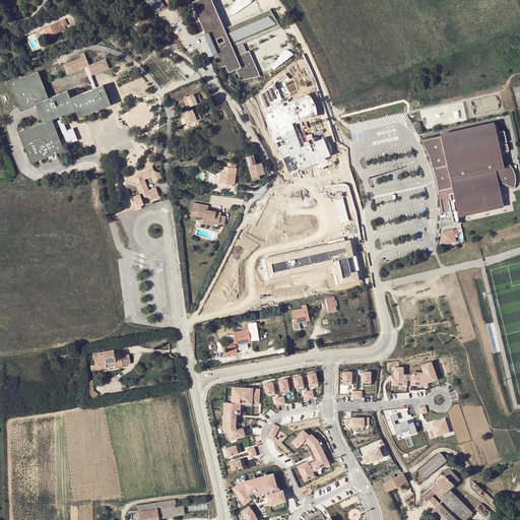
[(160,0),(144,0),(155,14),(166,7),(160,0)]
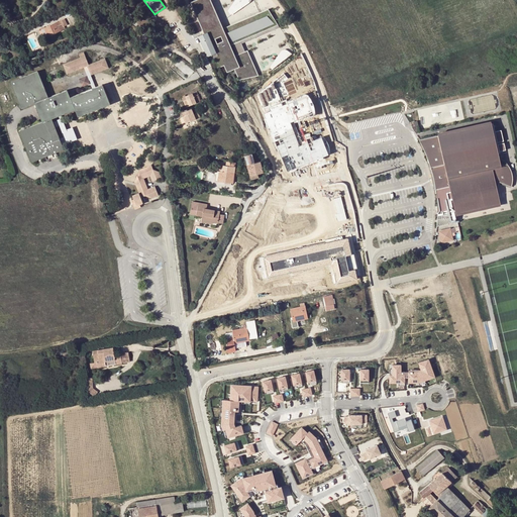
[(278,25),(269,9),(221,29),(208,0),(189,0),(204,34),(198,36),(209,60),(214,58),(219,68),(224,66),(227,73),(234,70),(239,80),(256,76),(246,52),(245,52),(240,41),(278,25)]
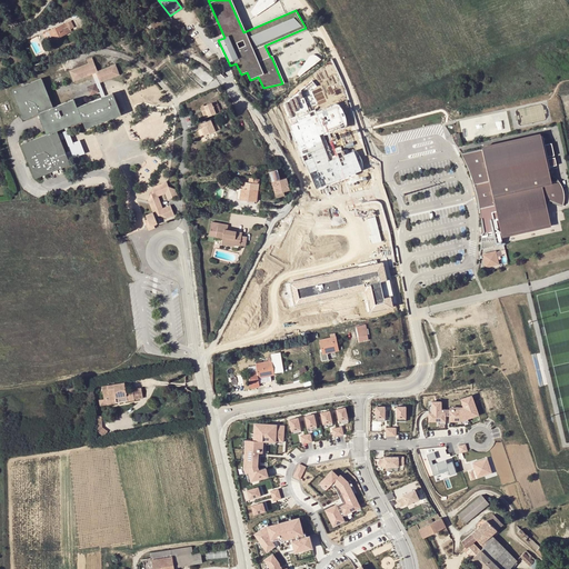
[(255,17),(260,13),(257,8),(267,0),(269,0),(272,5),(276,0),(258,0),(251,12),(255,17)]
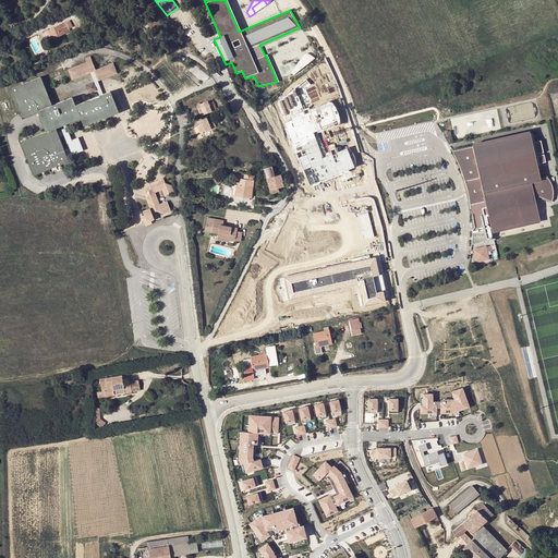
[(262,0),(252,8),(255,13),(267,4),(264,0),(262,0)]
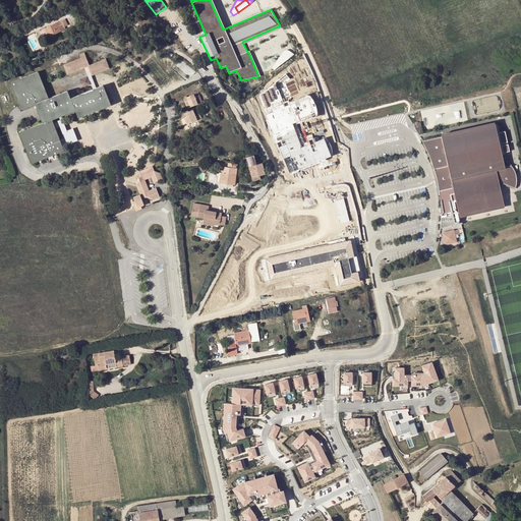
[(46,40),(50,39),(49,37),(65,29),(64,26),(63,24),(62,24),(60,21),(45,29),(45,27),(41,29),(46,40)]
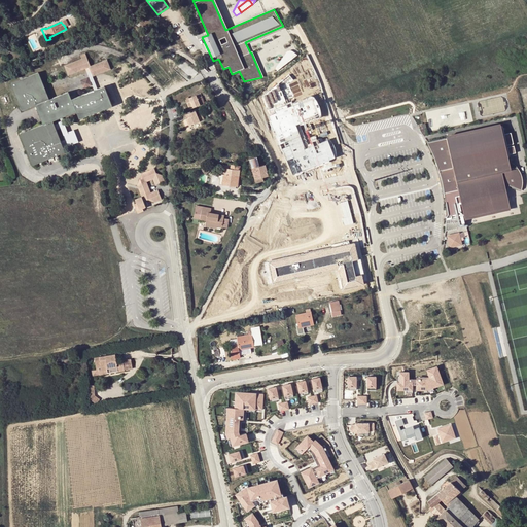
[(286,53),(278,65),(281,68),(297,55),(293,51),(290,50),(286,53)]
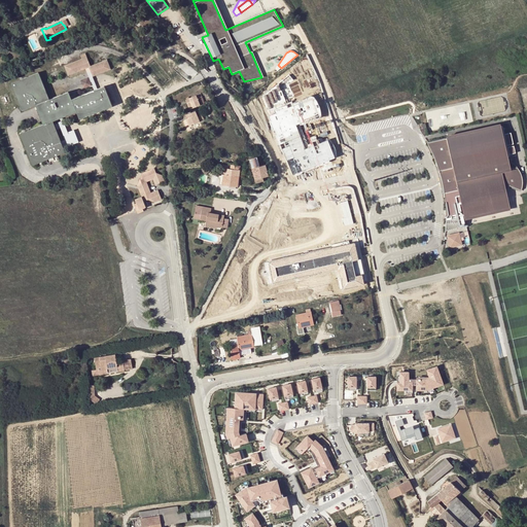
[(68,76),(84,69),(89,68),(92,77),(110,70),(107,61),(91,67),(85,54),(80,56),(81,60),(64,66),(68,76)]
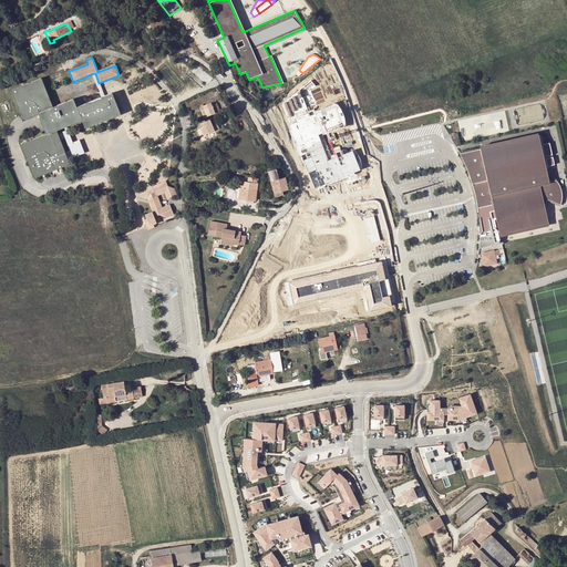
[(101,98),(104,96),(99,83),(95,73),(91,74),(94,83),(99,92),(101,98)]
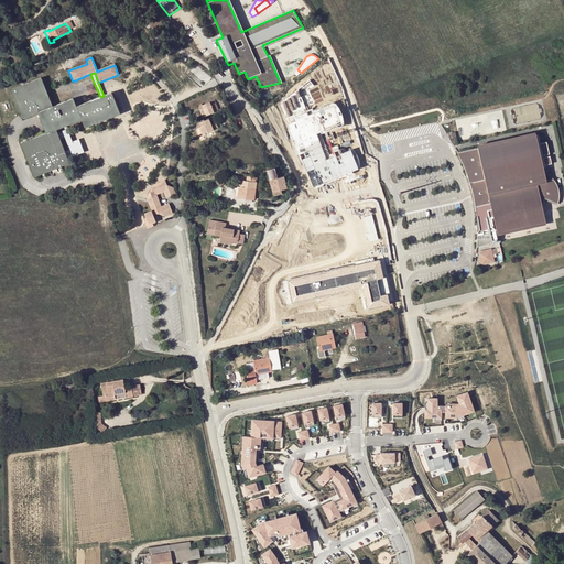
[(57,130),(66,126),(82,120),(85,128),(120,115),(111,93),(104,96),(100,97),(77,107),(74,99),(53,107),(41,78),(12,89),(23,119),(38,114),(46,134),(21,144),(34,176),(69,163),(67,158),(57,130)]
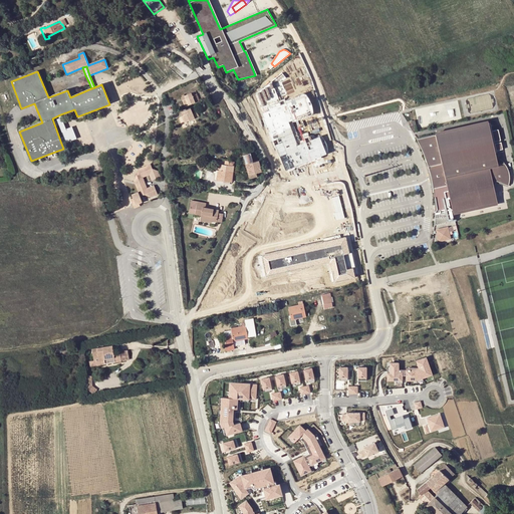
[(89,83),(85,75),(78,78),(81,86),(89,83)]
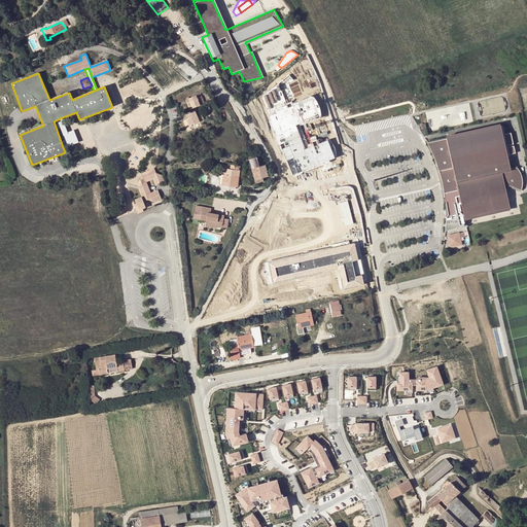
[(190,102),(187,103),(189,109),(205,103),(203,99),(198,101),(196,96),(188,99),(190,102)]
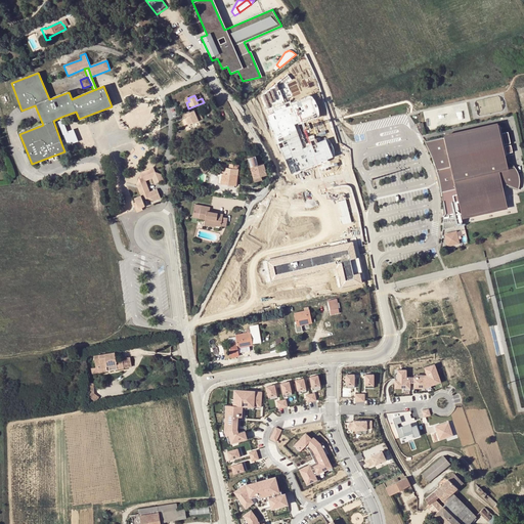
[(188,117),(185,119),(187,125),(203,119),(201,114),(197,116),(194,111),(187,114),(188,117)]
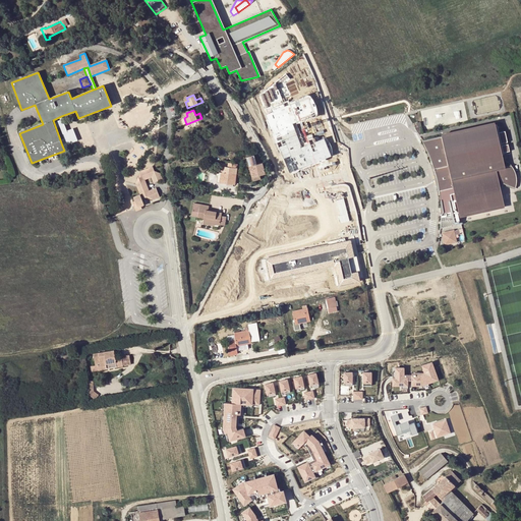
[(67,131),(61,116),(53,120),(62,146),(77,140),(73,129),(67,131)]
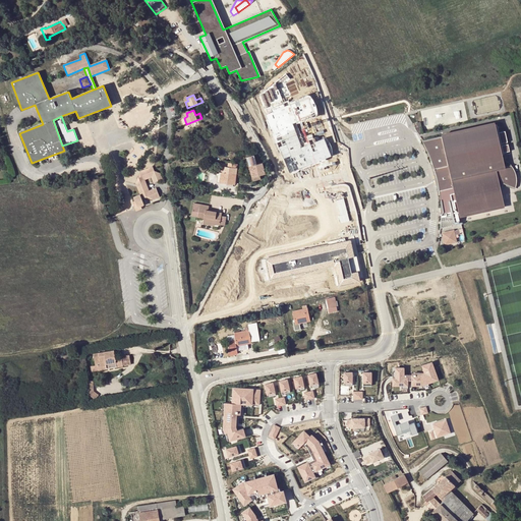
[(441,136),(423,140),(429,153),(435,169),(439,181),(440,190),(442,215),(441,228),(462,223),(460,218),(505,208),(501,187),(502,186),(503,185),(504,183),(516,188),(517,184),(517,181),(517,177),(516,174),(515,171),(513,167),(512,166),(511,165),(510,163),(509,162),(507,161),(505,160),(504,160),(503,155),(504,154),(504,153),(510,151),(509,145),(503,146),(502,143),(508,142),(506,131),(499,132),(497,124),(495,124),(494,121),(440,133),(441,136)]
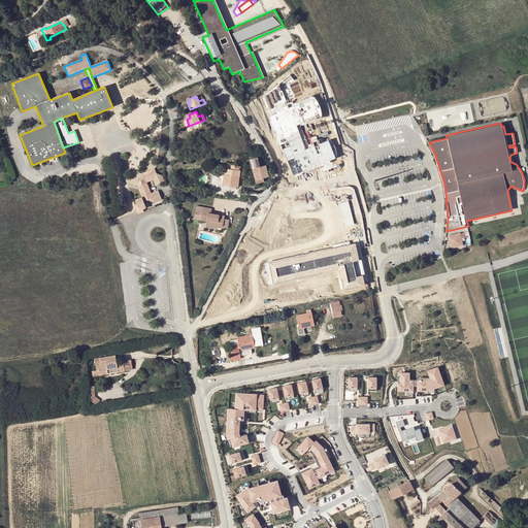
[(137,150),(128,161),(134,166),(144,155),(137,150)]
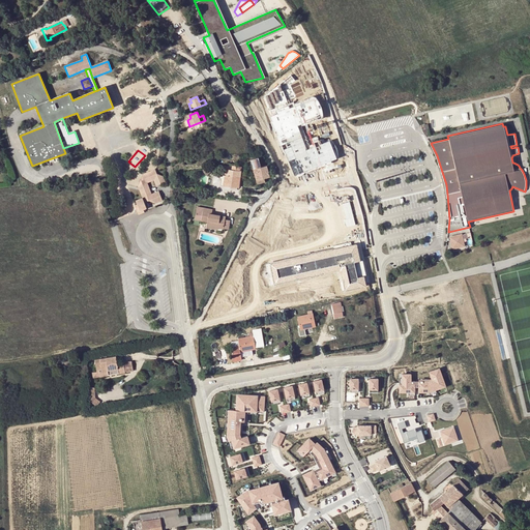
[(258,158),(249,160),(256,181),(257,181),(258,184),(266,182),(265,179),(270,178),(267,167),(261,168),(258,158)]
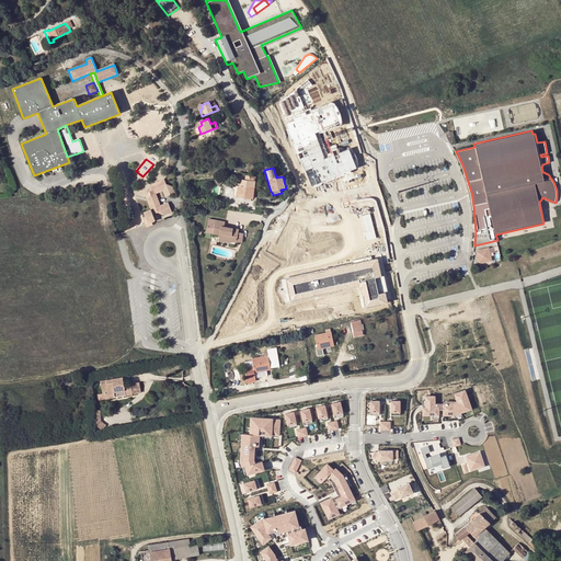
[(146,198),(150,209),(160,206),(156,195),(162,192),(164,197),(175,193),(173,187),(165,184),(164,179),(151,184),(146,198)]
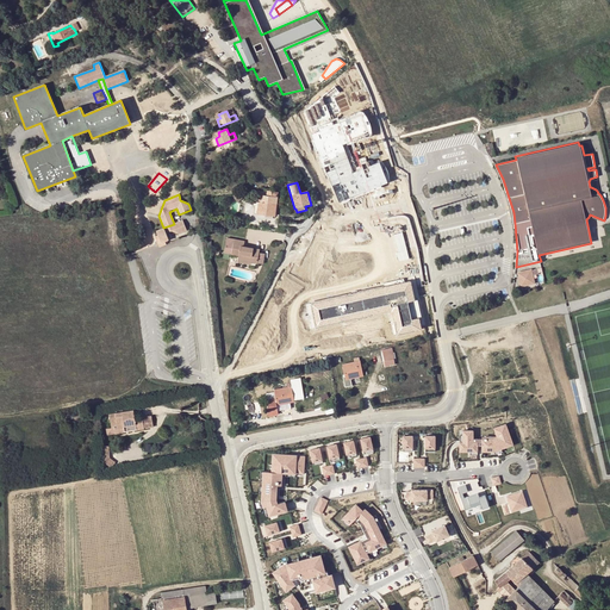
[(275,215),(279,216),(280,210),(277,209),(278,198),(266,197),(260,195),(256,215),(275,217),(275,215)]
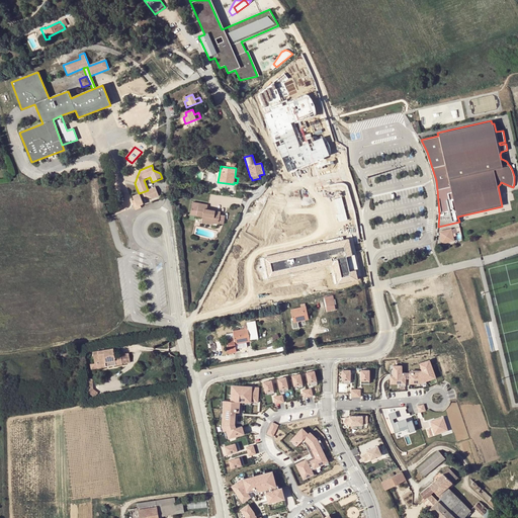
[(148,190),(152,199),(158,196),(155,187),(148,190)]
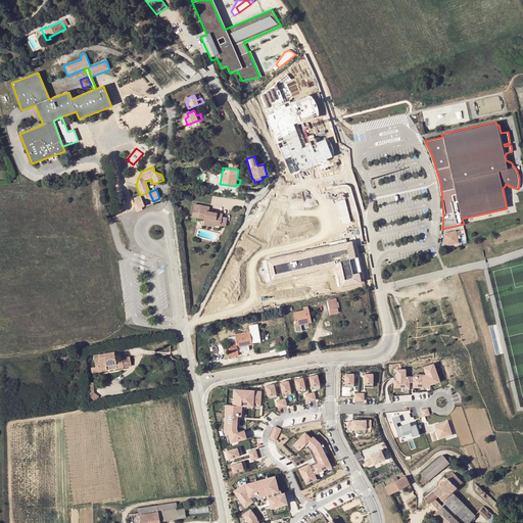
[(149,192),(140,195),(134,197),(136,202),(133,203),(137,212),(142,209),(142,207),(144,206),(142,200),(147,198),(153,201),(149,192)]
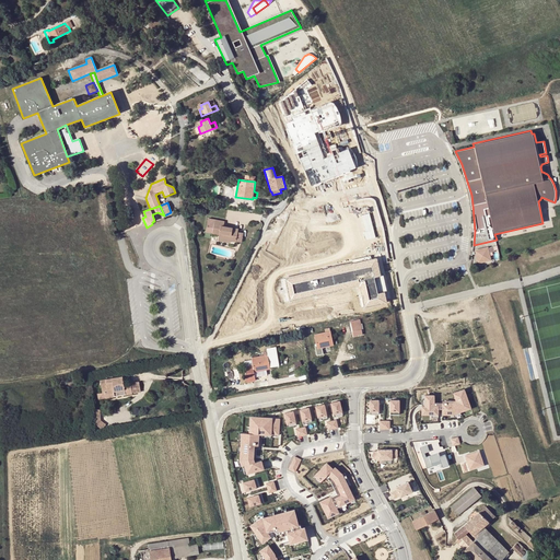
[(214,220),(208,219),(206,233),(212,234),(213,229),(214,220)]
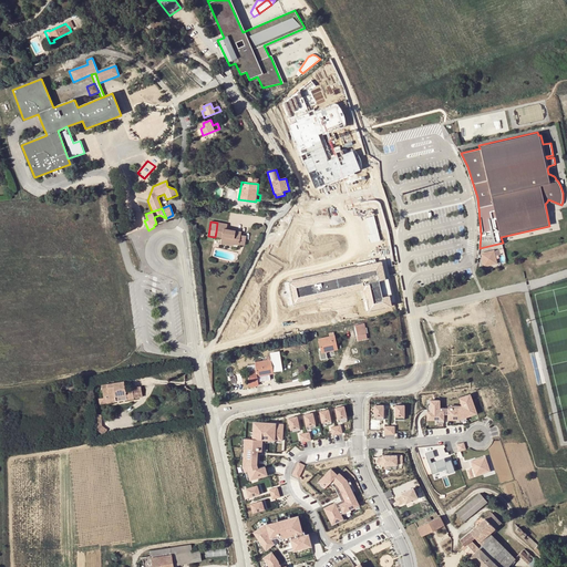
[(228,225),(217,223),(216,232),(222,233),(220,238),(220,244),(227,245),(227,243),(234,244),(239,245),(240,235),(241,233),(227,229),(228,225)]
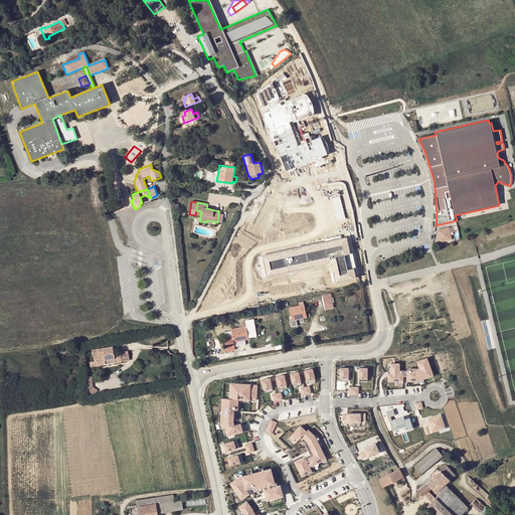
[(449,227),(437,229),(438,234),(440,241),(452,238),(449,227)]
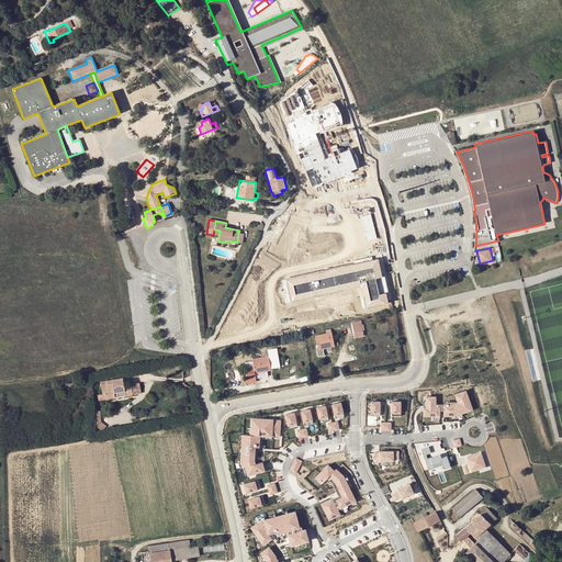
[(352,323),(356,338),(363,337),(362,332),(363,332),(360,321),(352,323)]
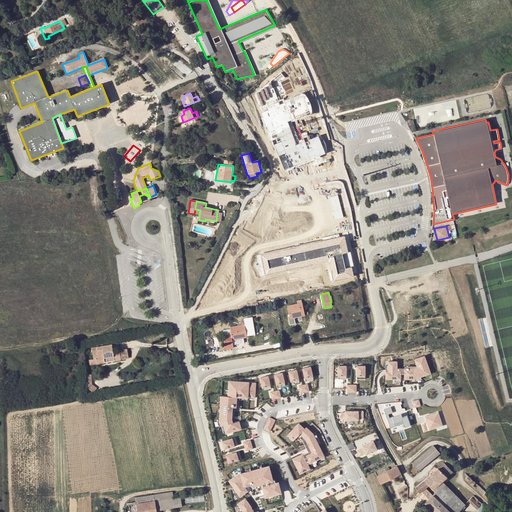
[(305,316),(302,301),(297,301),(297,304),(288,306),(290,317),(296,316),(296,318),(305,316)]
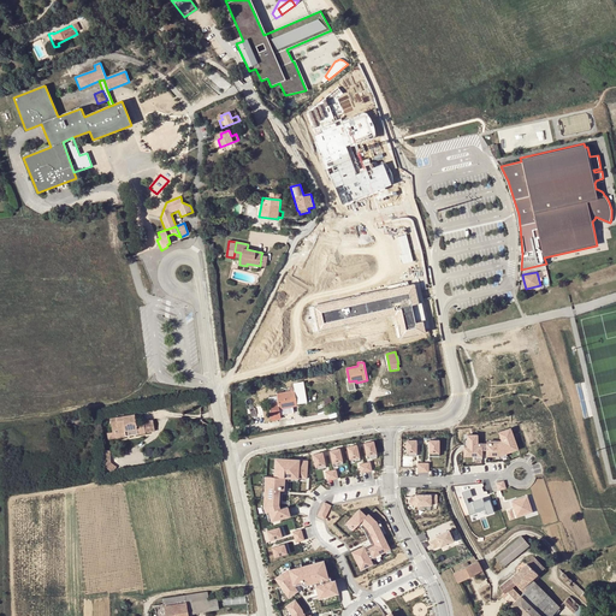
[(285,408),(296,406),(292,388),(288,389),(289,391),(277,394),(279,407),(285,406),(285,408)]
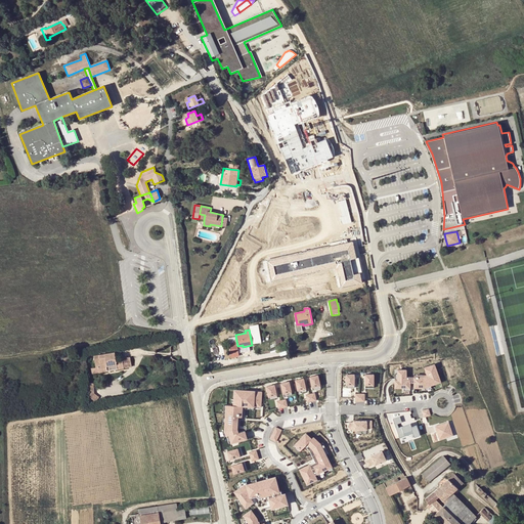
[(98,359),(93,360),(94,365),(97,365),(98,369),(110,367),(111,370),(123,368),(121,359),(116,359),(114,353),(97,355),(98,359)]
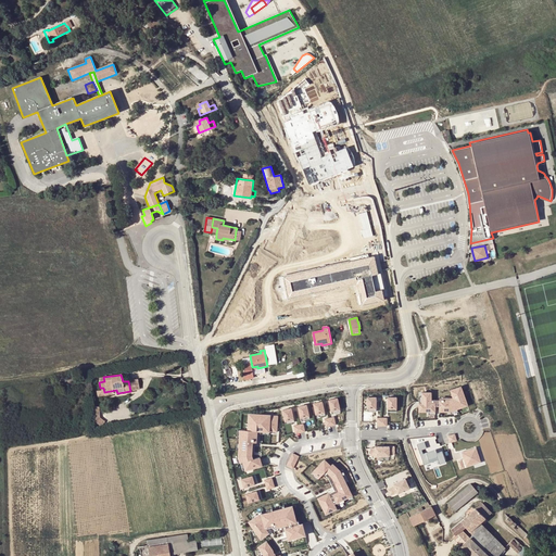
[(136,380),(128,381),(130,391),(137,390),(138,390),(137,380),(136,380)]
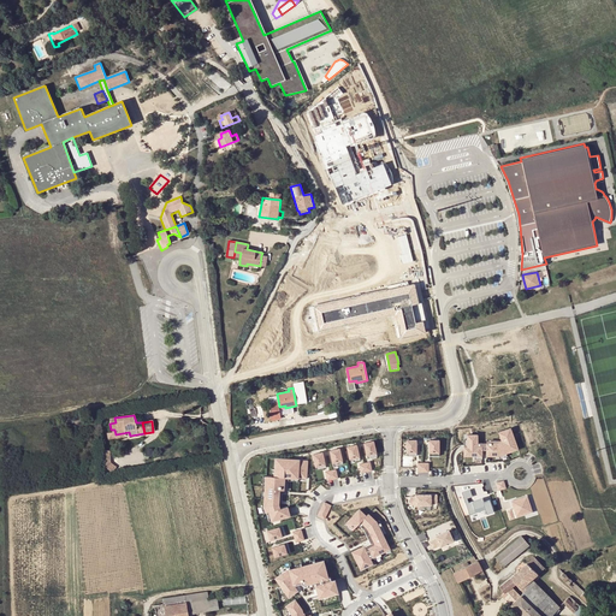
[(486,446),(486,456),(498,456),(507,454),(505,450),(514,448),(511,439),(515,438),(511,428),(499,432),(501,437),(502,440),(496,443),(486,443),(486,446)]
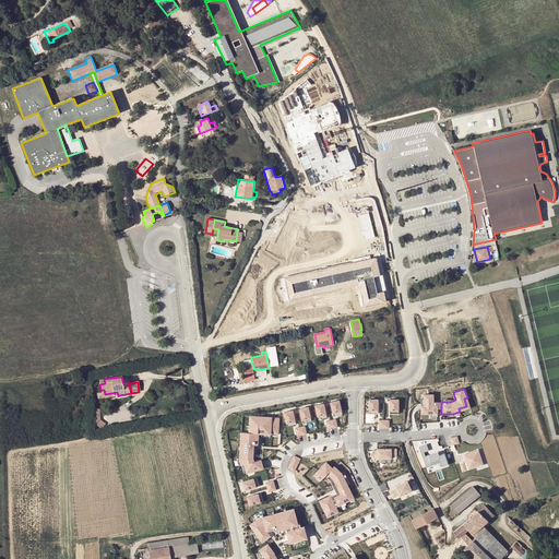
[(433,394),(425,394),(425,405),(421,405),(421,414),(430,414),(438,414),(438,405),(433,405),(433,402),(433,394)]
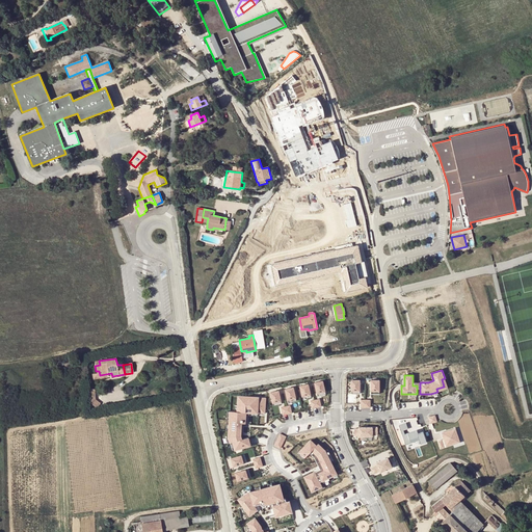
[(448,388),(445,378),(442,379),(444,387),(436,389),(437,392),(448,388)]
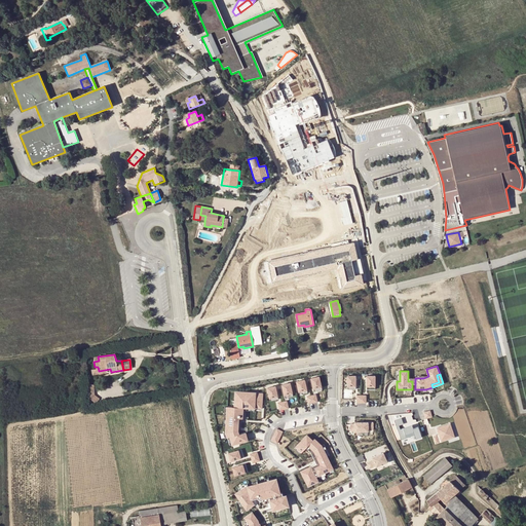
[(320,376),(311,378),(313,388),(322,387),(320,376)]
